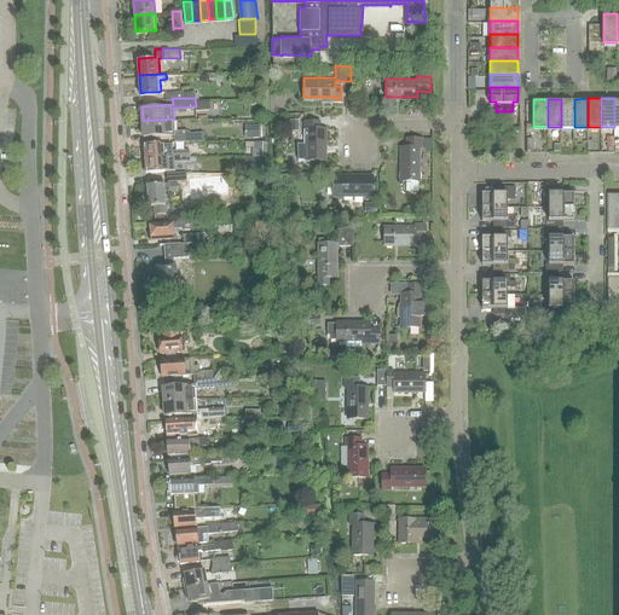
[(574,99),(561,99),(561,127),(574,127),(574,99)]
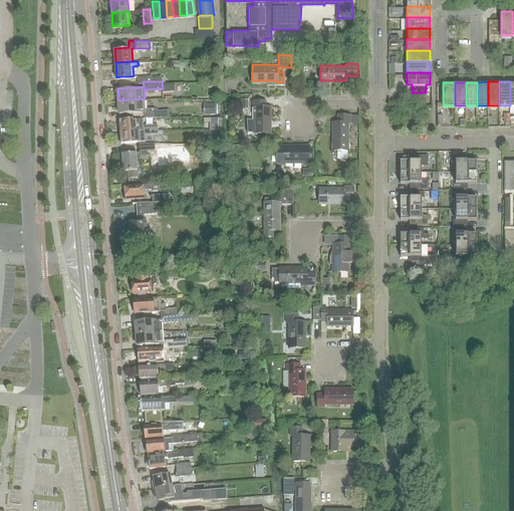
[(145,98),(118,100),(119,112),(143,110),(145,115),(170,116),(169,108),(159,108),(155,106),(145,107),(145,98)]
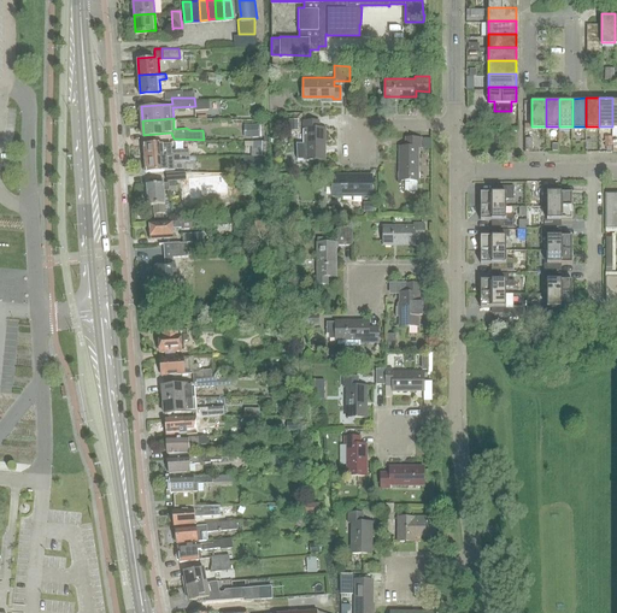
[(304,127),(303,127),(303,142),(298,142),(298,158),(324,158),(324,125),(319,125),(319,118),(304,118),(304,127)]
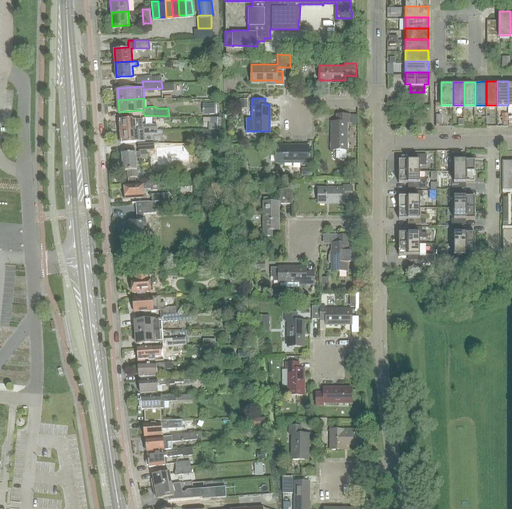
[(219,101),(204,102),(205,112),(219,112),(219,101)]
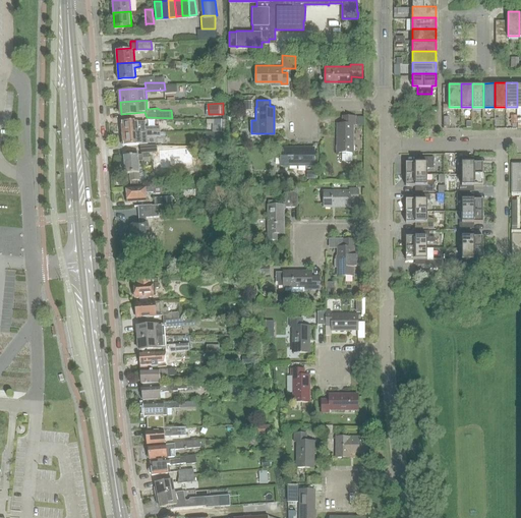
[(352,151),(353,123),(354,123),(354,115),(342,114),(342,122),(338,122),(337,151),(342,151),(342,159),(352,159),(352,151)]
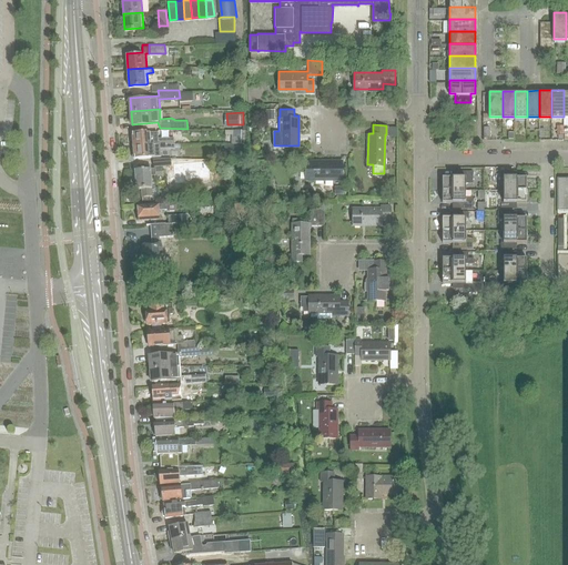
[(231,132),(231,141),(245,142),(245,138),(245,129),(231,128),(231,132)]
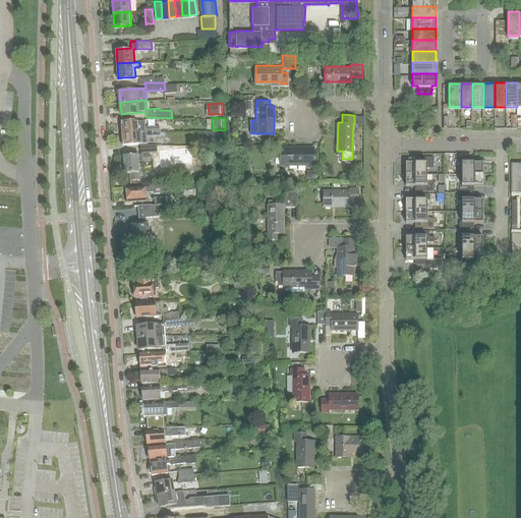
[(121,121),(120,122),(120,127),(122,127),(122,131),(152,129),(153,130),(160,130),(160,125),(152,124),(145,125),(145,119),(137,120),(137,119),(121,120),(121,121)]
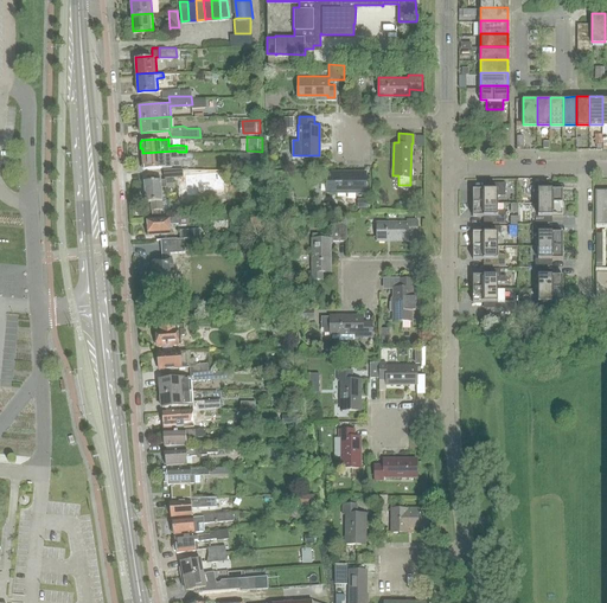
[(142,153),(142,158),(141,158),(142,167),(163,166),(172,165),(171,156),(178,156),(180,156),(186,156),(186,152),(178,152),(177,151),(142,153)]
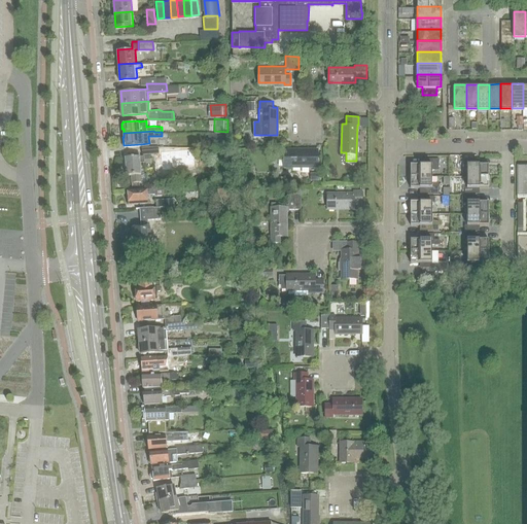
[(212,133),(212,145),(225,145),(225,133),(212,133)]
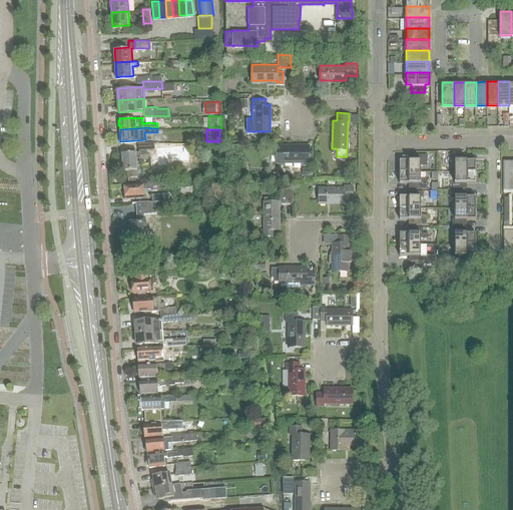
[(137,141),(138,149),(154,148),(153,141),(150,140),(137,141)]
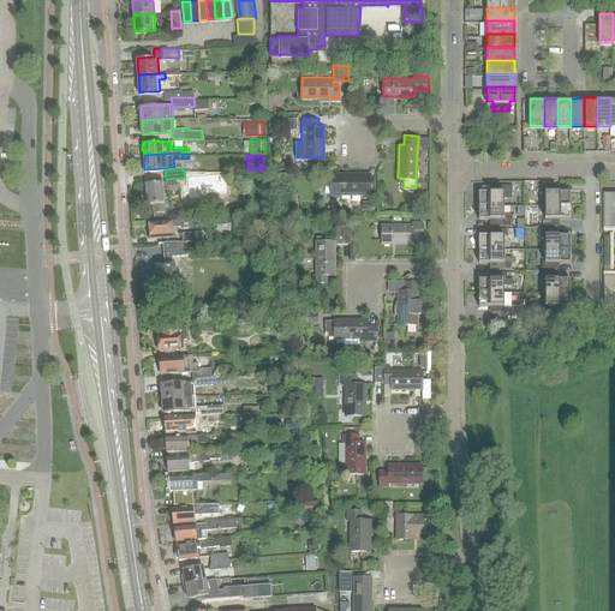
[(189,196),(190,196),(189,192),(226,190),(225,172),(187,174),(189,196)]
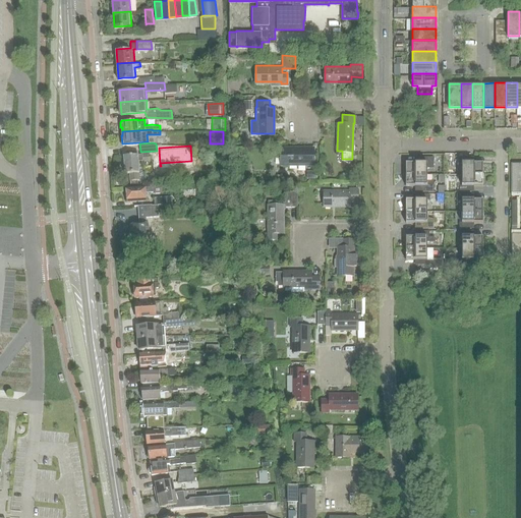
[(313,146),(312,146),(280,146),(280,164),(313,164),(313,146)]
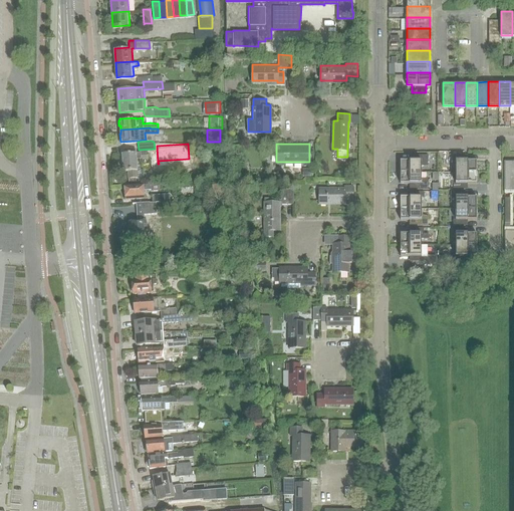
[(125,149),(126,152),(122,152),(123,170),(127,169),(129,176),(127,176),(127,177),(133,176),(136,176),(139,176),(138,174),(137,158),(149,157),(148,150),(137,151),(136,148),(125,149)]
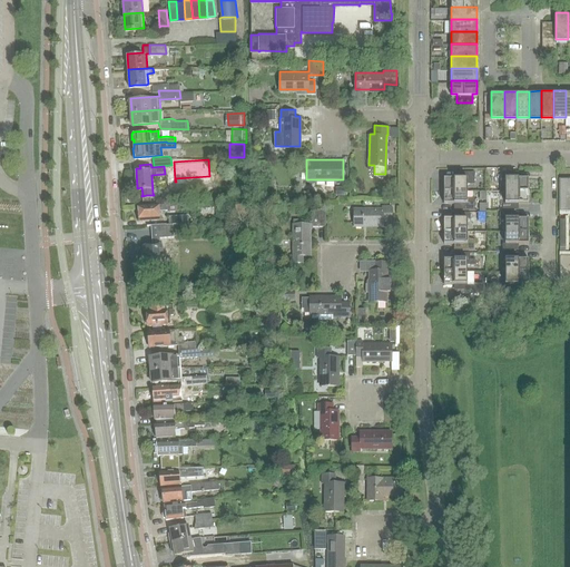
[(444,176),(444,189),(467,189),(467,182),(474,182),(474,169),(457,169),(457,176),(444,176)]
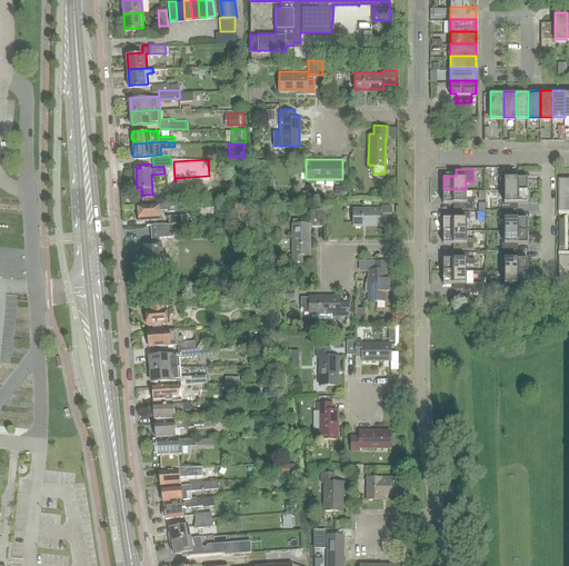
[(501,169),(501,177),(505,177),(505,189),(528,188),(528,176),(515,176),(515,169),(501,169)]
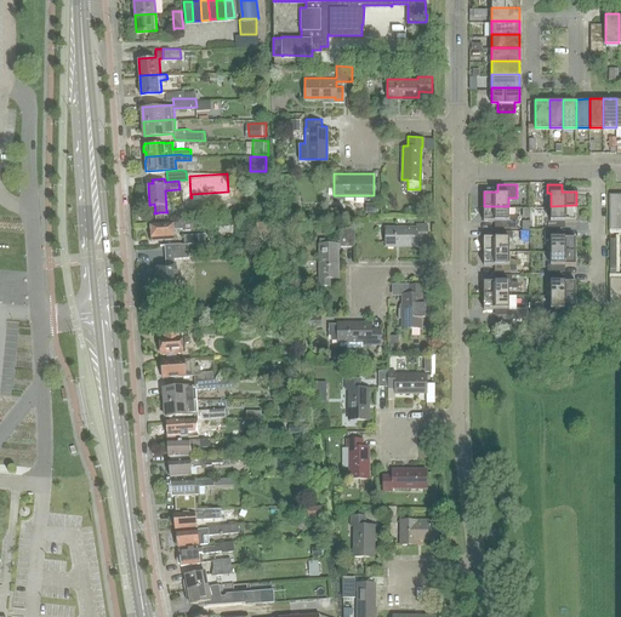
[(620,192),(610,192),(610,193),(609,193),(609,228),(610,228),(620,228),(620,192)]
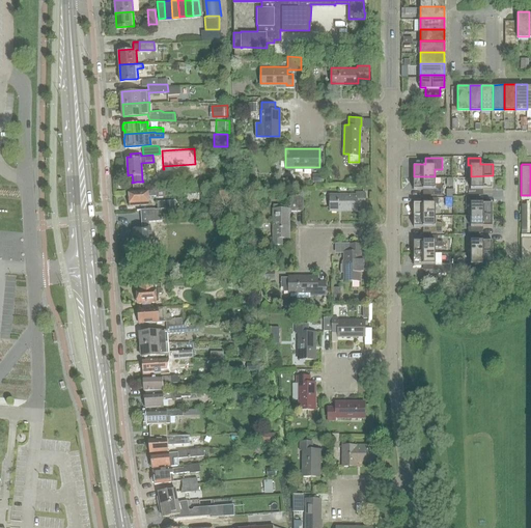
[(468,187),(468,194),(480,194),(480,188),(493,188),(493,175),(471,176),(471,187),(468,187)]
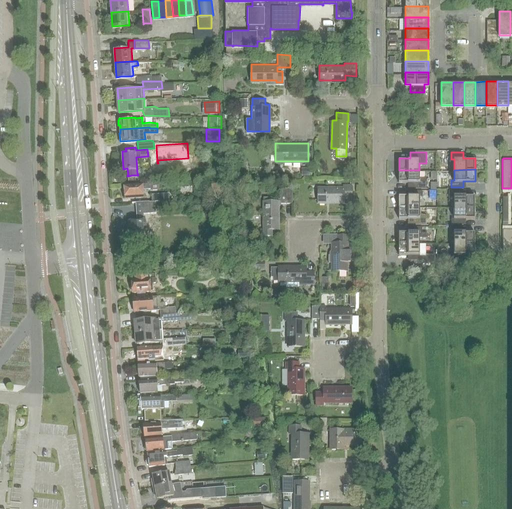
[(399,181),(410,181),(410,187),(426,187),(426,176),(419,176),(419,170),(399,170),(399,181)]
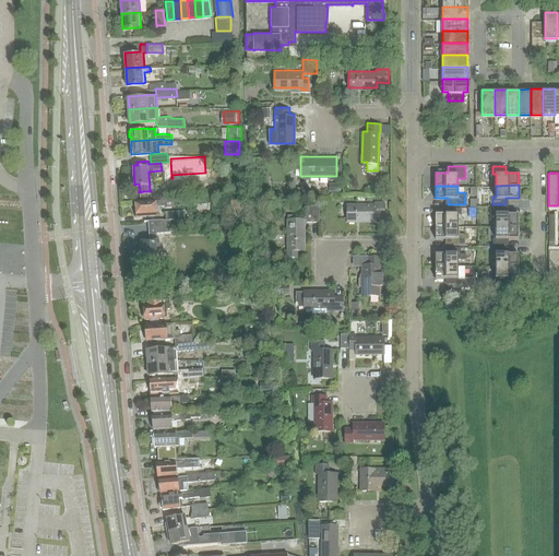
[(155,205),(164,204),(164,198),(135,200),(137,206),(135,208),(135,211),(137,212),(137,214),(156,213),(155,205)]
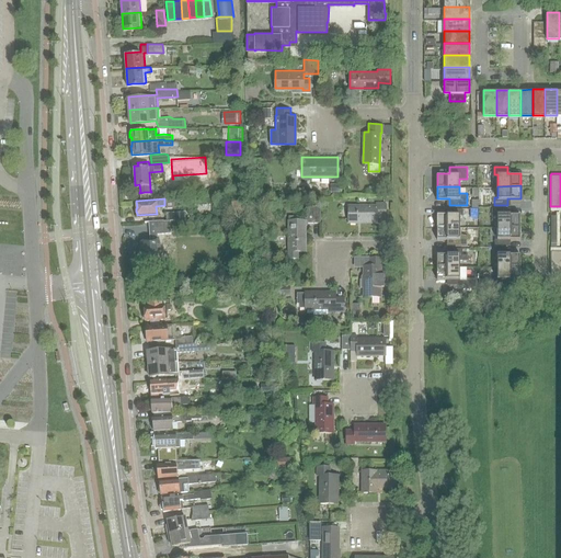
[(377,216),(384,215),(386,215),(386,202),(377,202),(377,204),(348,204),(348,220),(377,220),(377,216)]
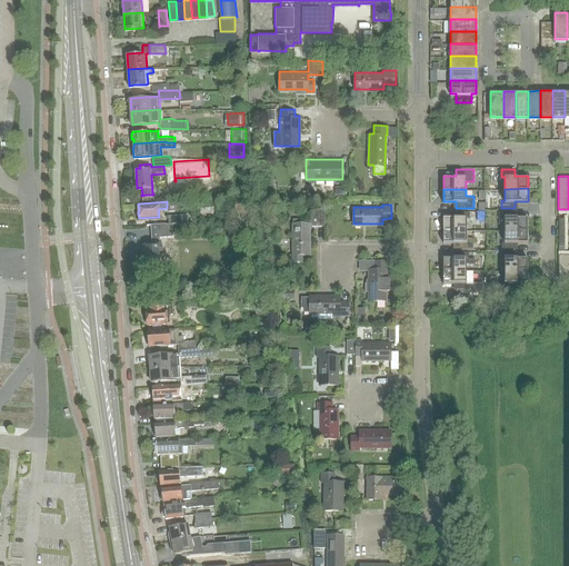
[(310,222),(310,225),(326,224),(325,208),(311,208),(311,219),(309,219),(309,222),(310,222)]
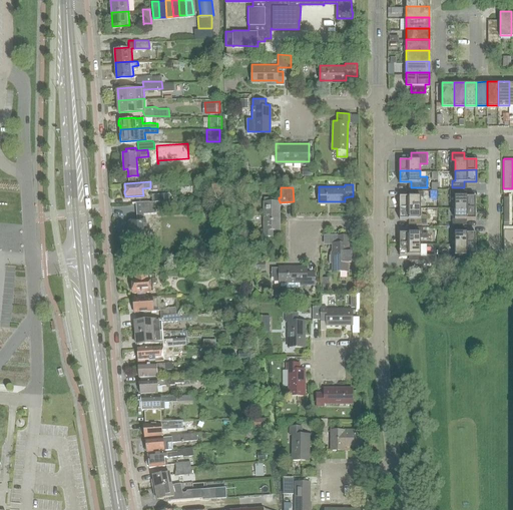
[(400,194),(400,206),(420,206),(420,195),(423,195),(423,189),(411,189),(411,194),(400,194)]
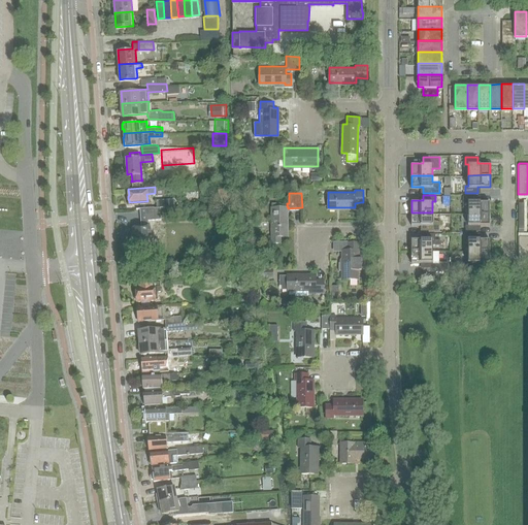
[(477,195),(463,195),(463,201),(468,201),(468,212),(490,212),(490,200),(477,200),(477,195)]
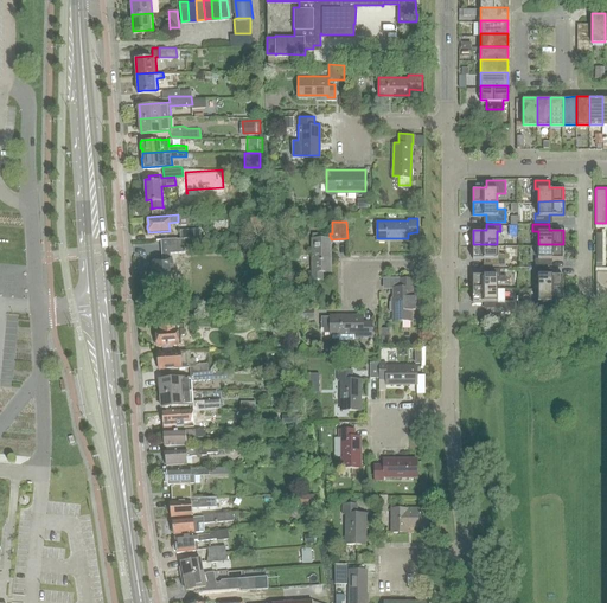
[(179,236),(193,236),(192,226),(179,228),(179,236)]
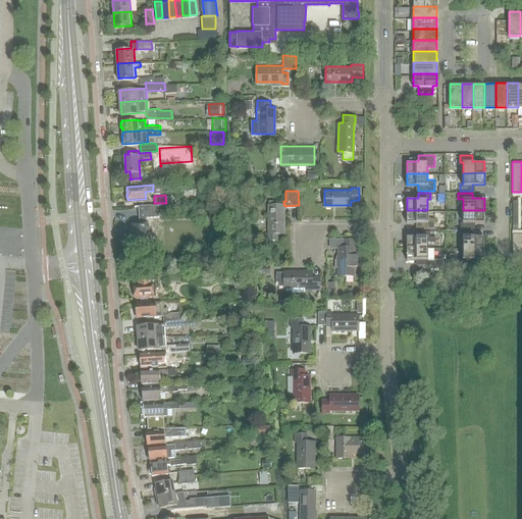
[(284,232),(284,206),(284,204),(283,204),(277,204),(277,199),(268,199),(268,239),(276,239),(276,232),(284,232)]
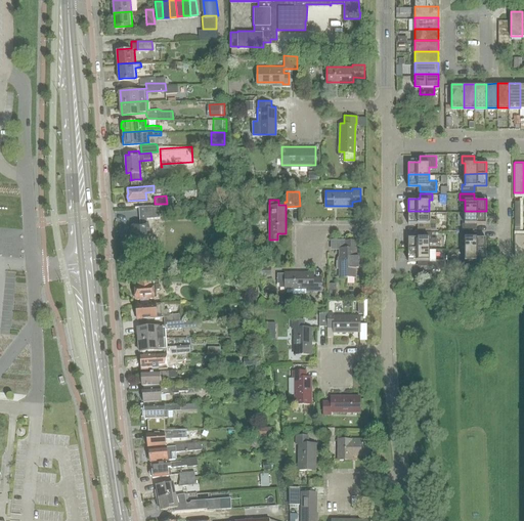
[(132,248),(150,246),(148,223),(147,223),(146,216),(159,215),(159,205),(153,205),(153,204),(129,206),(138,206),(140,224),(131,224),(132,232),(131,232),(132,248)]
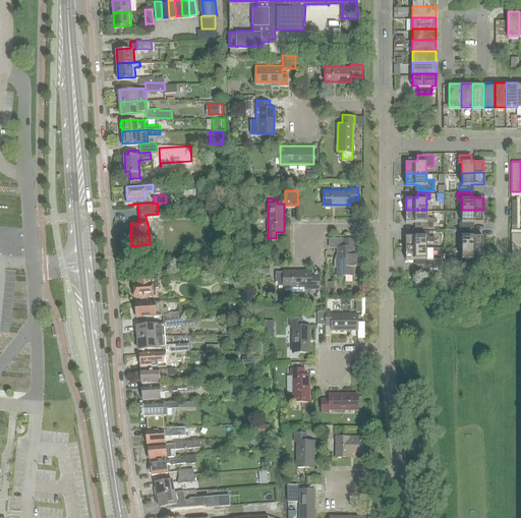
[(406,221),(417,221),(417,227),(433,227),(433,217),(426,217),(426,210),(406,210),(406,221)]
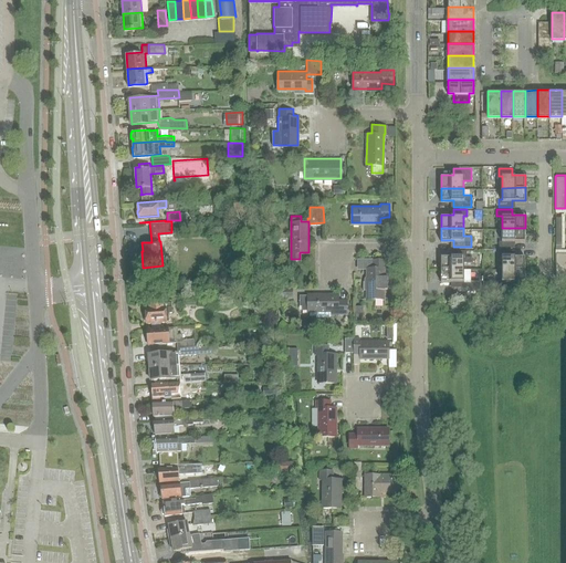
[(502,240),(499,240),(499,247),(512,247),(512,240),(525,240),(525,228),(502,228),(502,240)]
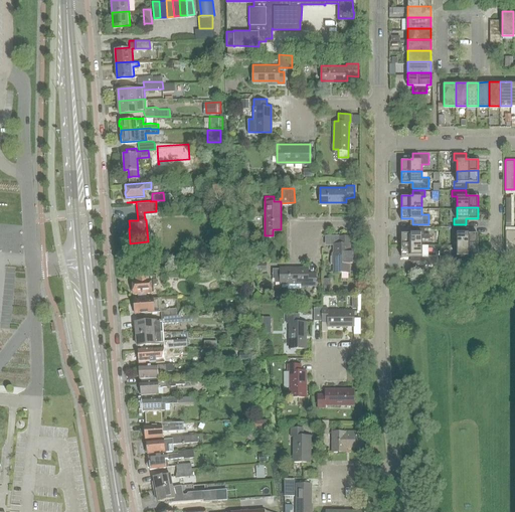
[(401,232),(401,243),(421,243),(421,237),(428,237),(428,232),(424,232),(424,226),(412,226),(412,232),(401,232)]
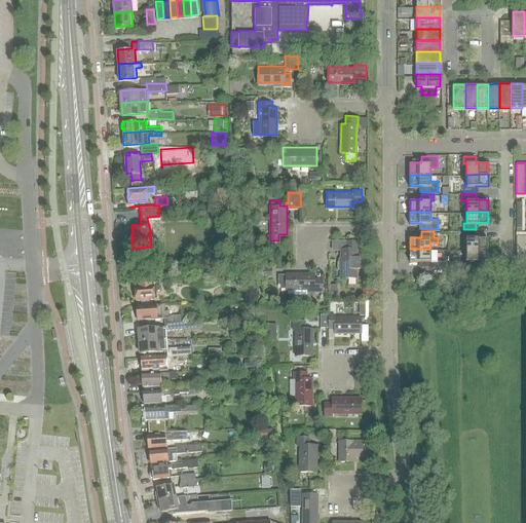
[(466,249),(488,249),(488,237),(476,237),(476,231),(463,231),(463,237),(466,237),(466,249)]
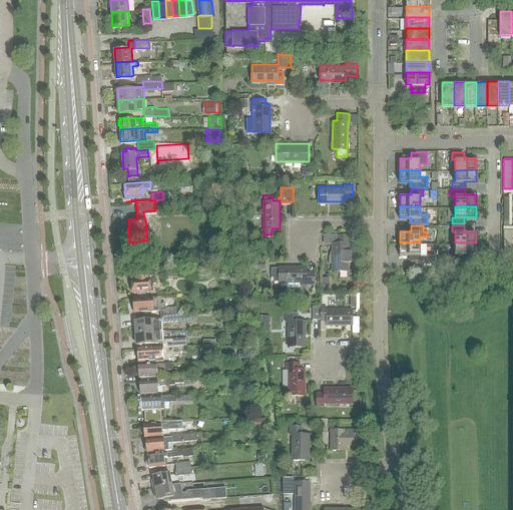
[(512,227),(504,227),(503,227),(503,258),(504,258),(512,258),(512,227)]
